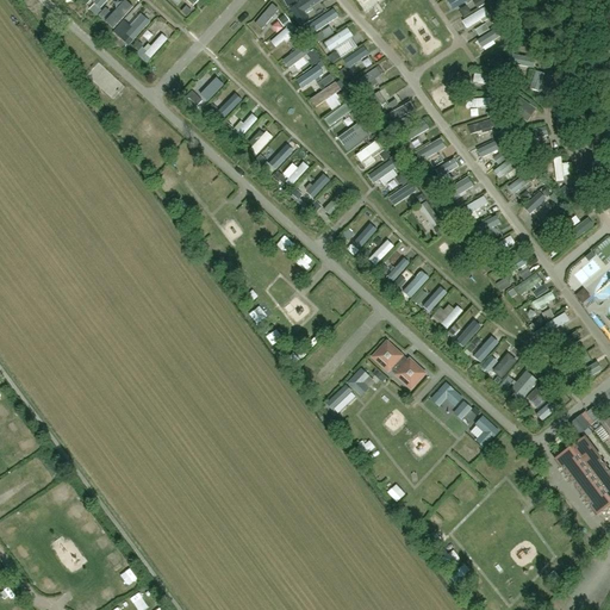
[(124,0),(106,18),(114,26),(135,6),(128,0),(124,0)]
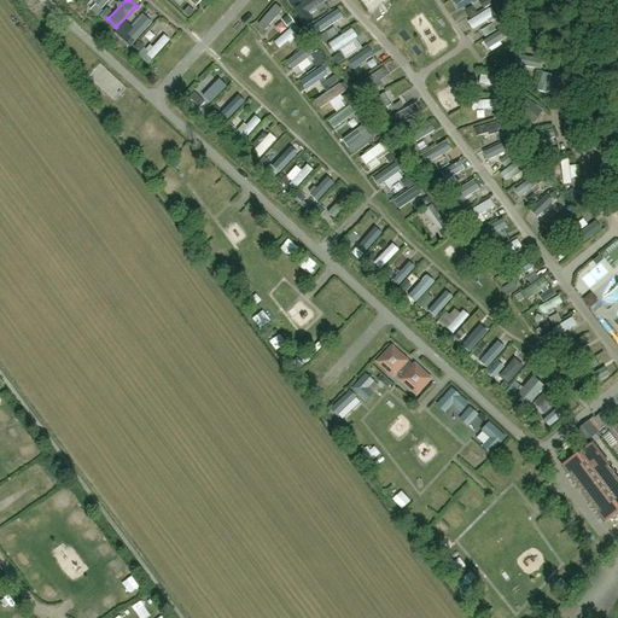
[(165,0),(193,23),(211,4),(207,0),(165,0)]
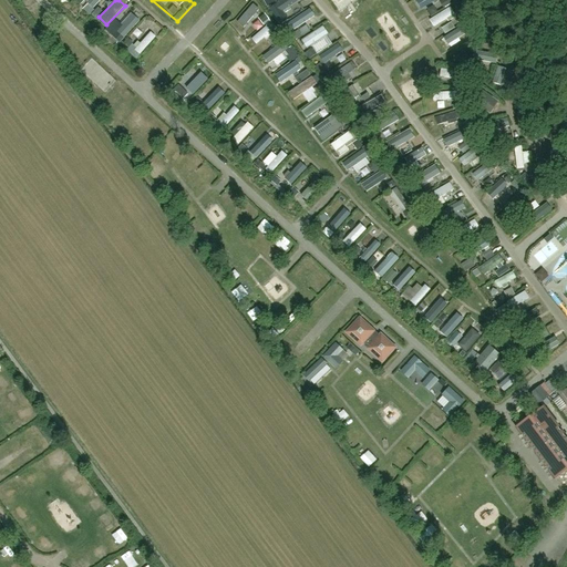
[(286,0),(274,6),(278,18),(290,12),(288,7),(303,1),(302,0),(286,0)]
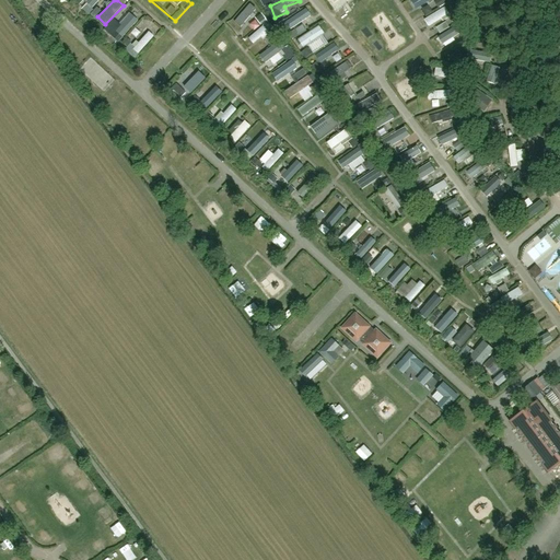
[(348,0),(337,8),(340,13),(356,2),(354,0),(348,0)]
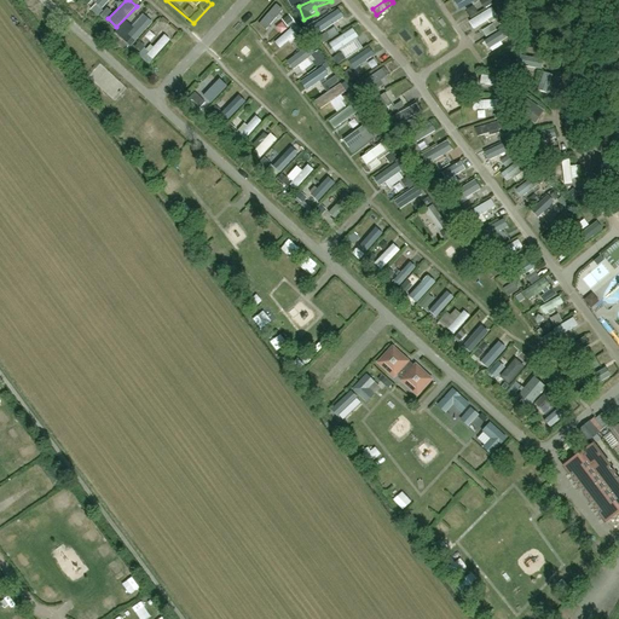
[(485,0),(468,0),(458,7),(463,16),(486,1),(485,0)]
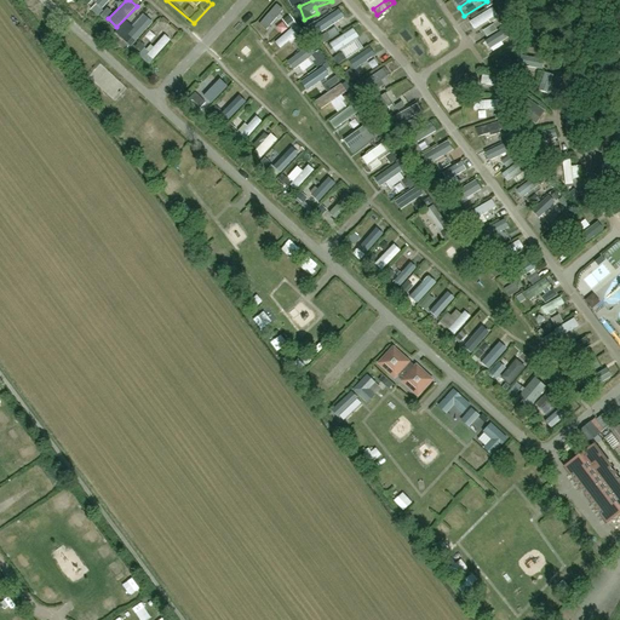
[(280,18),(277,16),(283,7),(276,3),(260,22),(271,30),(280,18)]
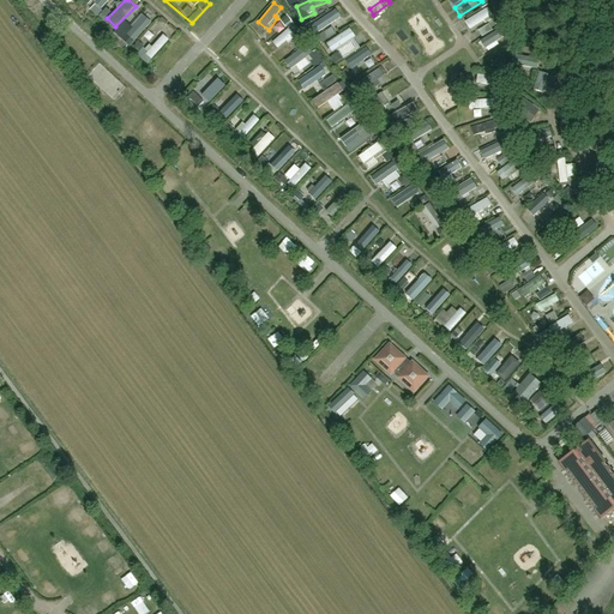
[(315,23),(321,34),(344,20),(338,10),(315,23)]
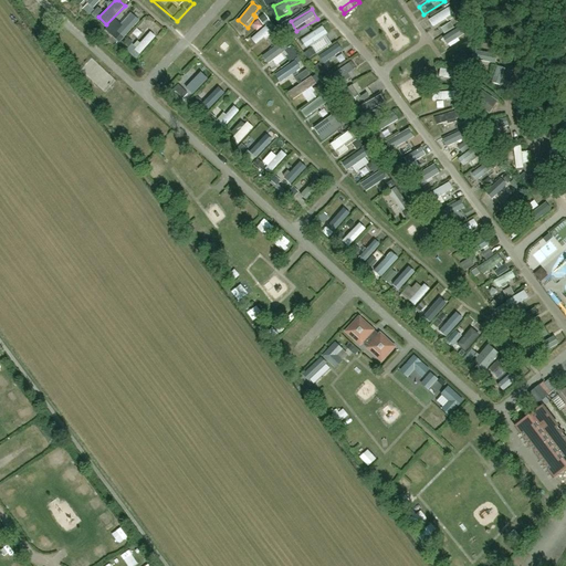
[(453,12),(435,23),(439,33),(459,22),(453,12)]
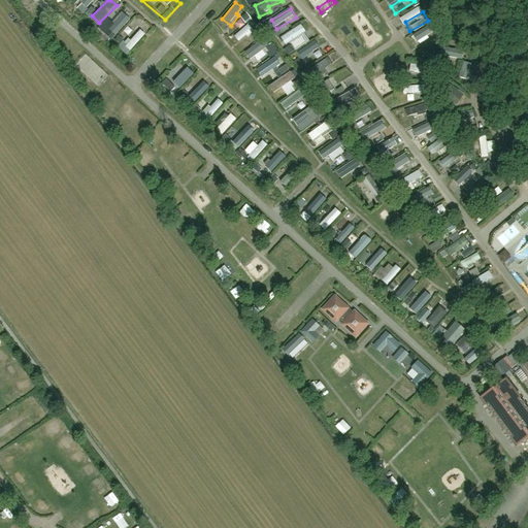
[(109,27),(117,33),(130,19),(123,12),(109,27)]
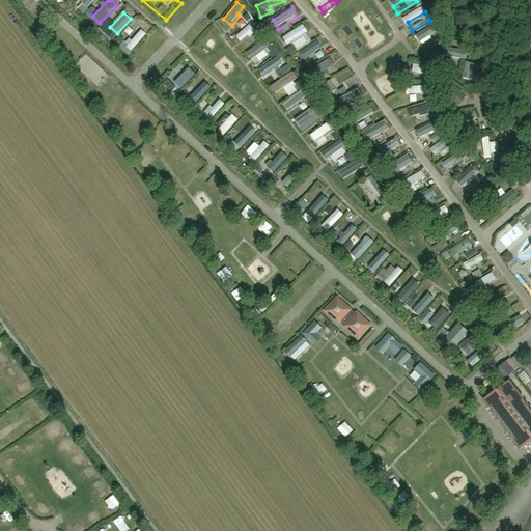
[(236,21),(242,28),(248,23),(244,17),(236,21)]
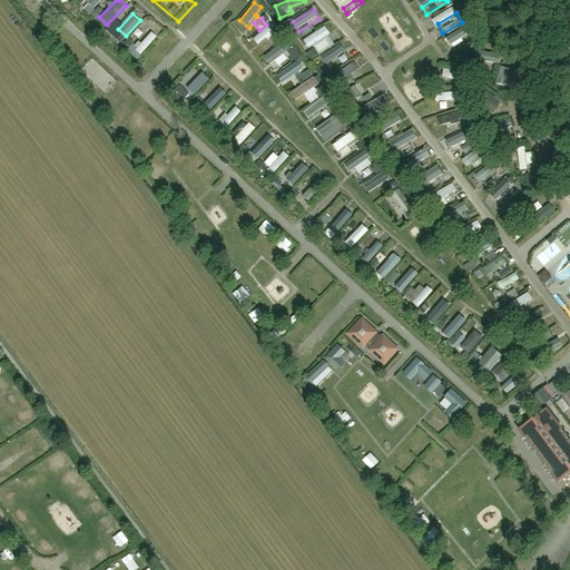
[(269,26),(254,37),(259,45),(275,33),(269,26)]
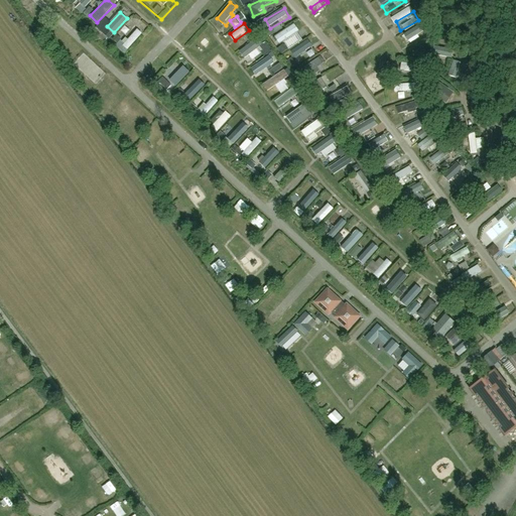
[(137,26),(121,41),(127,47),(143,32),(137,26)]
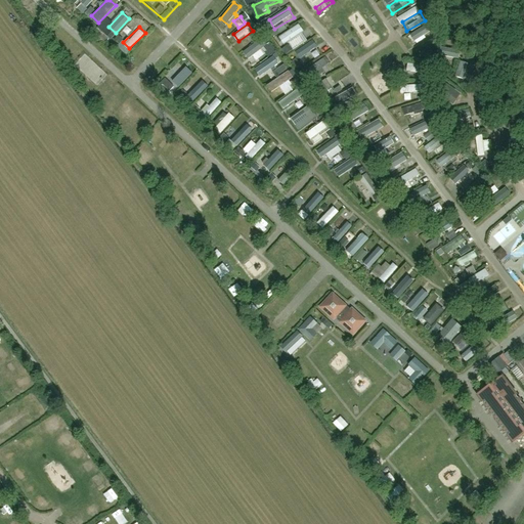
[(288,43),(304,33),(299,27),(284,37),(288,43)]
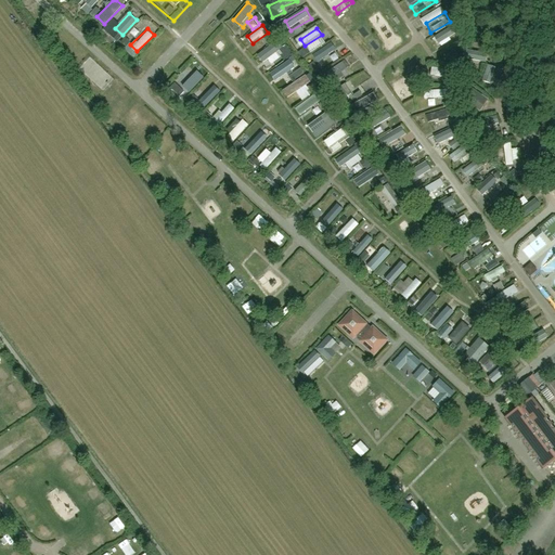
[(446,52),(462,43),(456,31),(439,39),(446,52)]
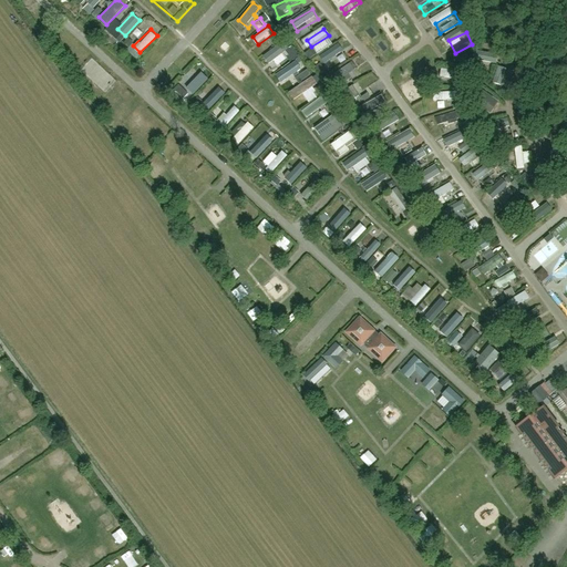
[(485,41),(446,65),(470,72),(490,82),(503,58),(485,41)]
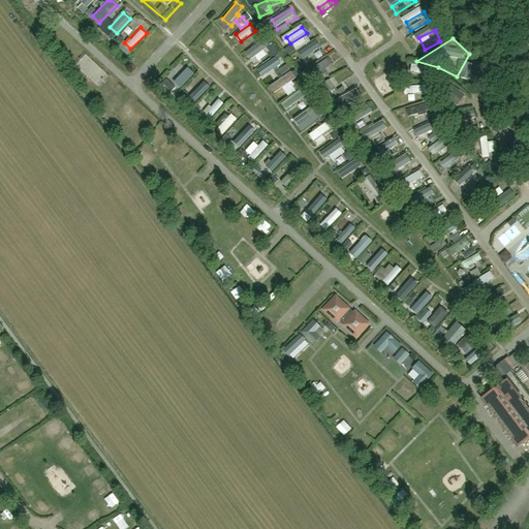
[(263,39),(248,52),(253,58),(269,45),(263,39)]
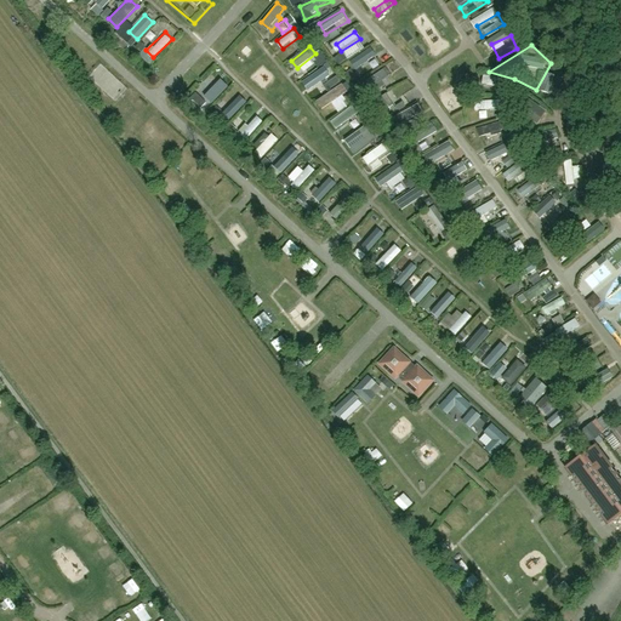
[(375,51),(355,61),(360,69),(380,60),(375,51)]
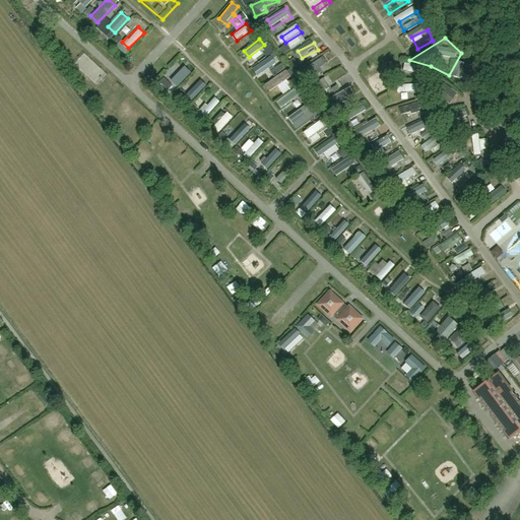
[(257,76),(266,72),(263,65),(254,68),(257,76)]
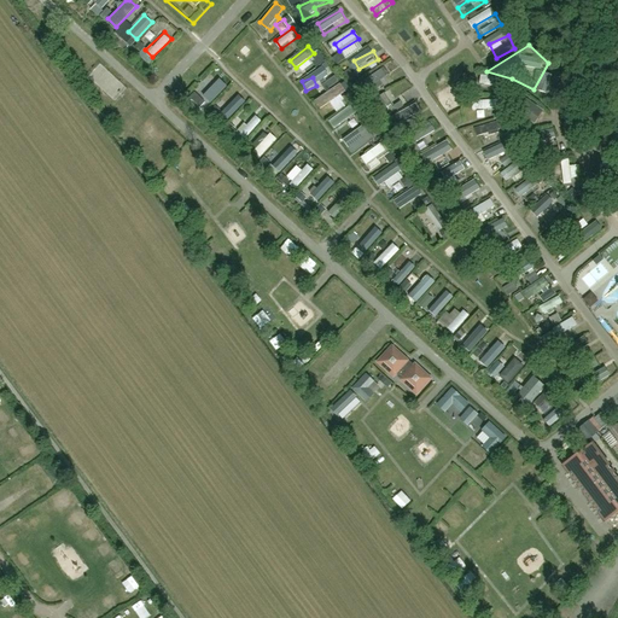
[(213,101),(226,86),(219,80),(204,95),(213,101)]
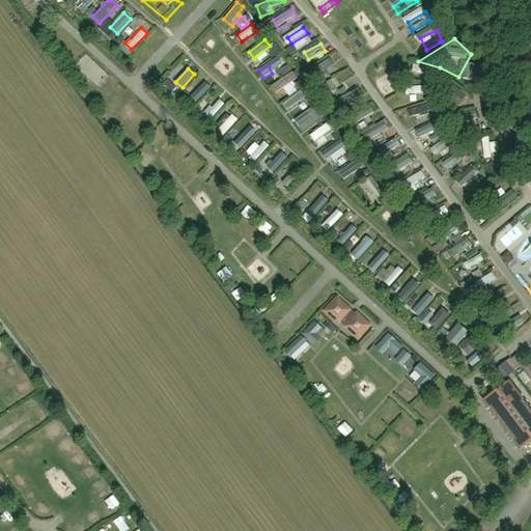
[(425,79),(427,71),(419,68),(416,77),(425,79)]
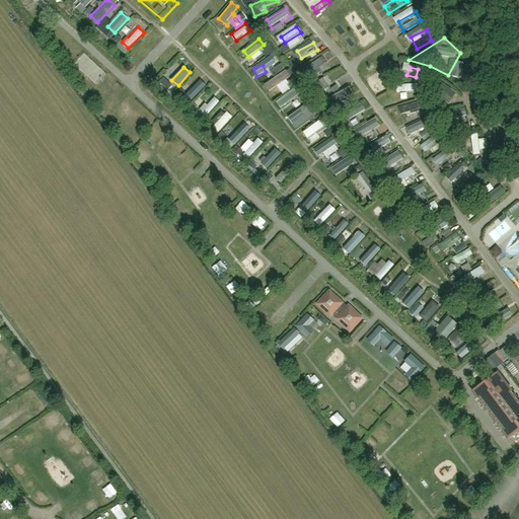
[(274,79),(267,84),(271,89),(278,84),(274,79)]
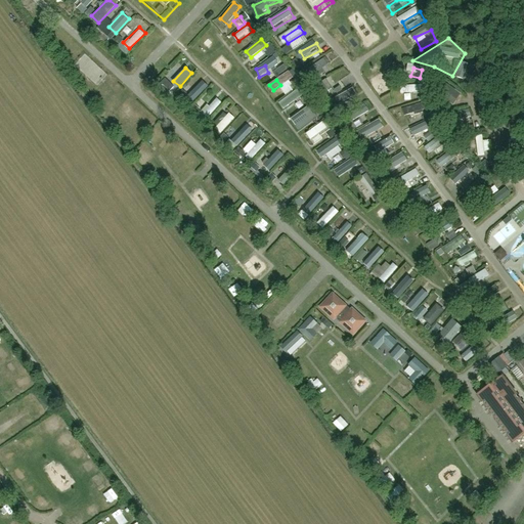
[(336,88),(333,81),(326,83),(330,91),(336,88)]
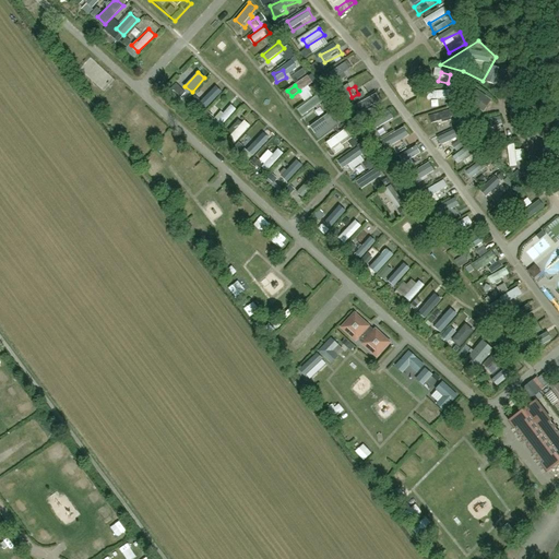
[(202,100),(209,107),(221,94),(214,88),(202,100)]
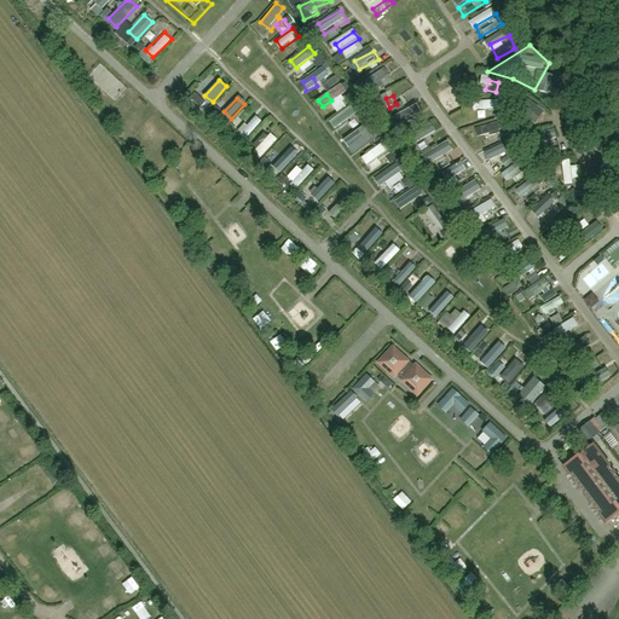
[(525,108),(521,114),(530,120),(533,114),(525,108)]
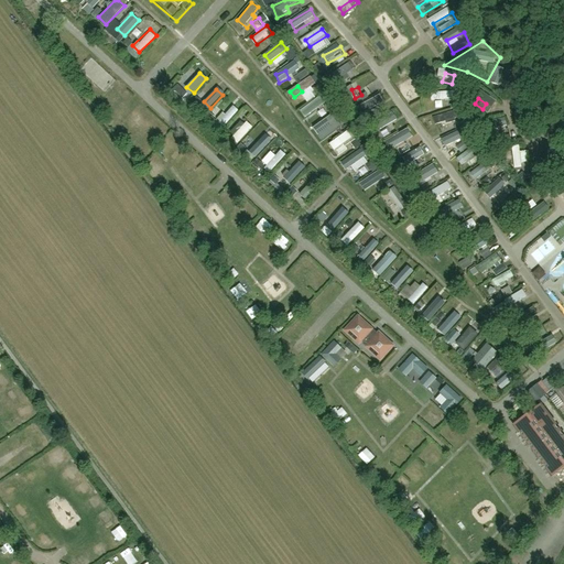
[(489,101),(483,109),(492,118),(499,111),(489,101)]
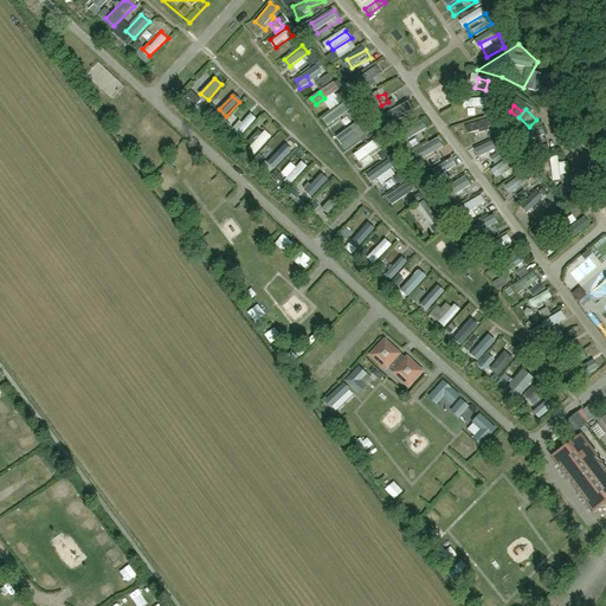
[(232,129),(239,137),(258,120),(251,111),(232,129)]
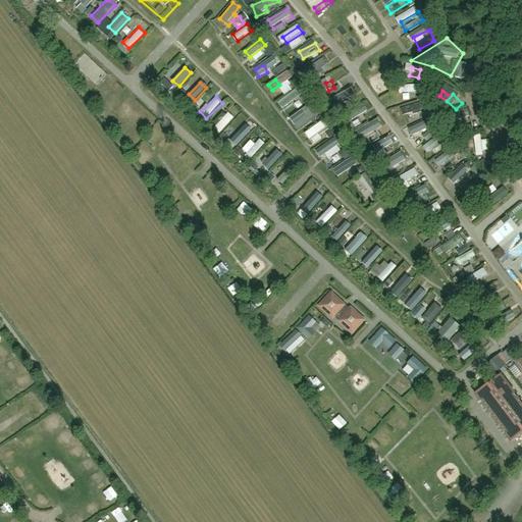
[(289,96),(282,101),(285,106),(293,100),(289,96)]
